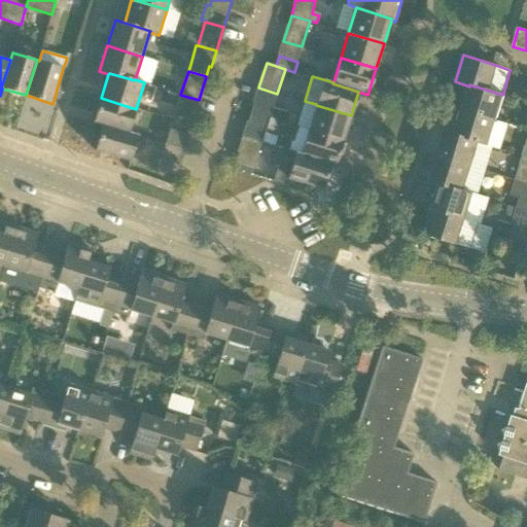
[(504,95),(503,94),(502,95),(469,84),(469,86),(461,110),(496,121),(504,95)]
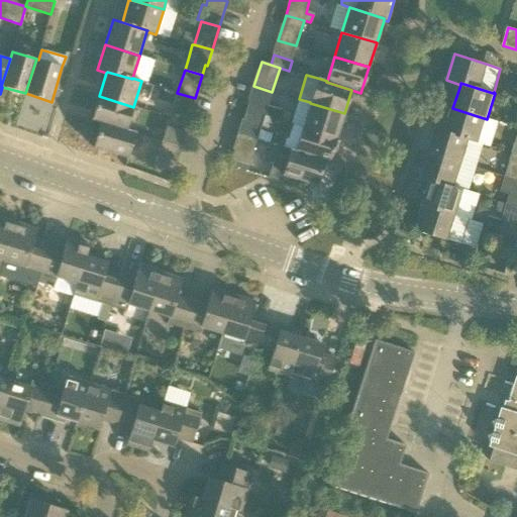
[(268,106),(272,92),(253,86),(246,109),(265,115),(274,118),(277,109),(268,106)]
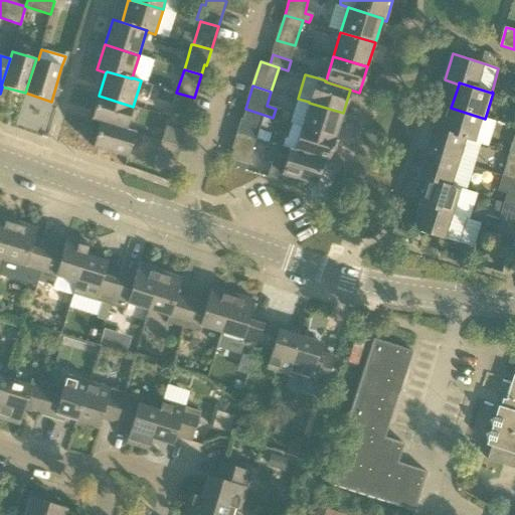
[(126,130),(133,107),(99,96),(92,121),(101,124),(101,122),(126,130)]
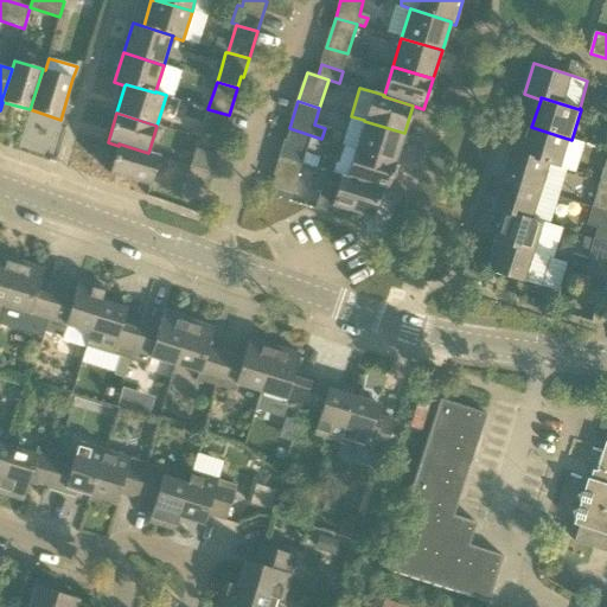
[(396,161),(404,133),(364,121),(356,148),(396,161)]
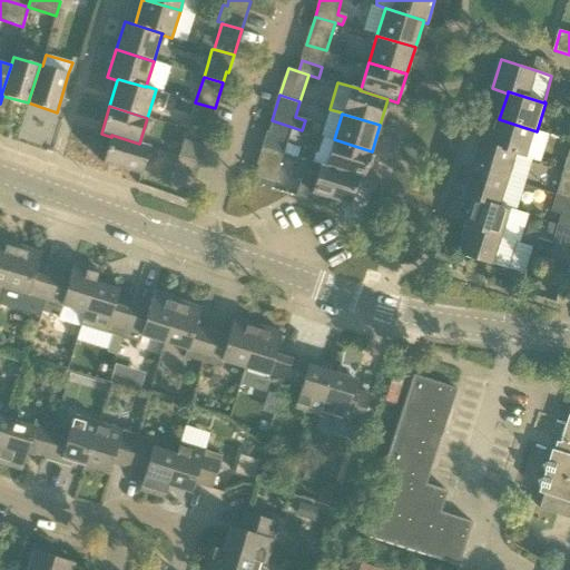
[(190,119),(187,130),(206,136),(209,125),(190,119)]
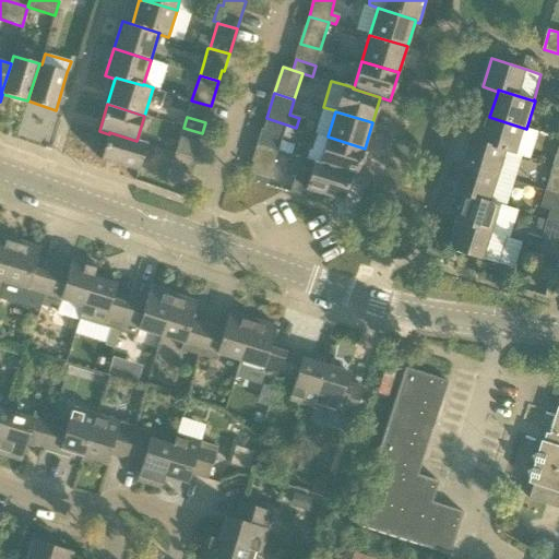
[(519,155),(526,129),(489,117),(482,142),(482,143),(519,155)]
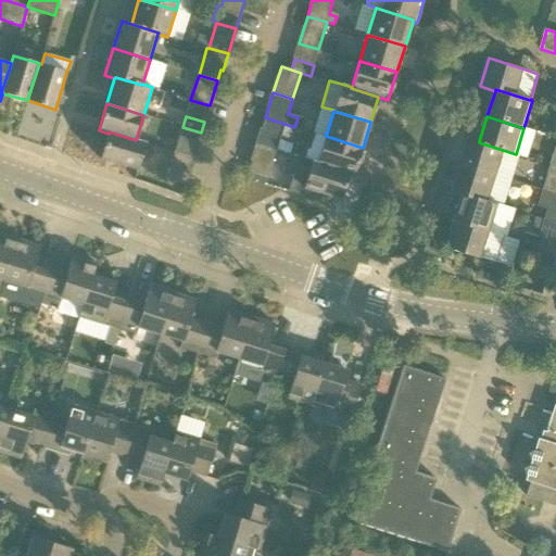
[(277,150),(285,124),(265,117),(257,144),(277,150)]
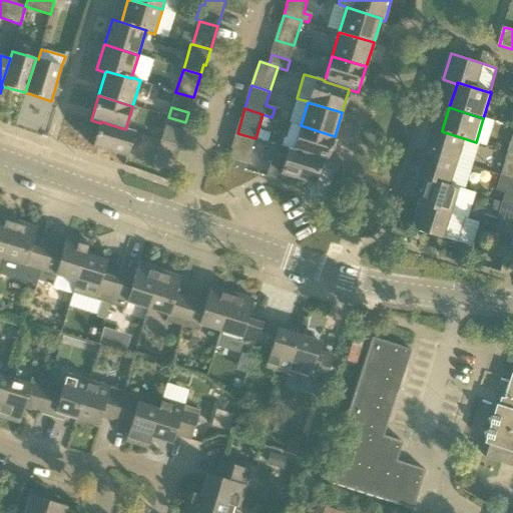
[(178,146),(185,122),(168,117),(165,126),(160,140),(178,146)]
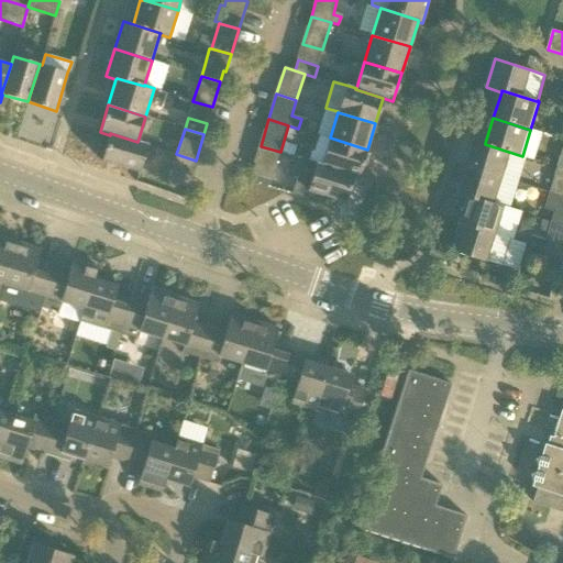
[(147,144),(138,142),(110,133),(110,135),(101,162),(139,173),(147,144)]
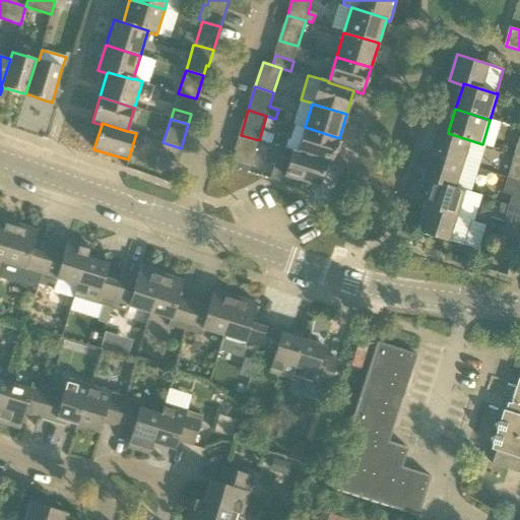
[(293,150),(327,161),(326,164),(331,165),(339,138),(305,127),(295,125),(290,140),(287,140),(285,148),(293,150)]
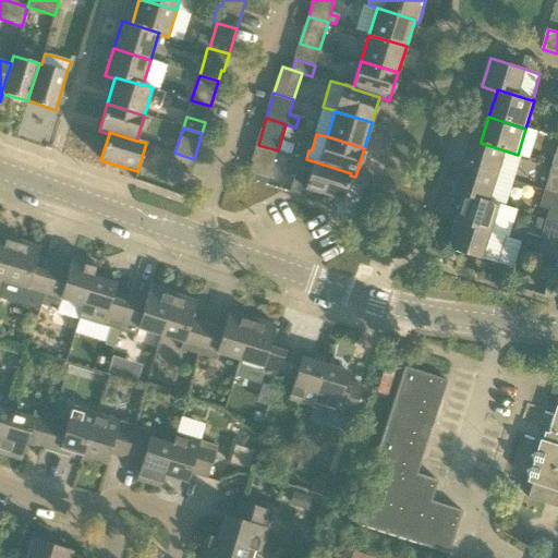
[(481,143),(481,142),(471,138),(462,167),(514,183),(522,157),(518,155),(481,143)]
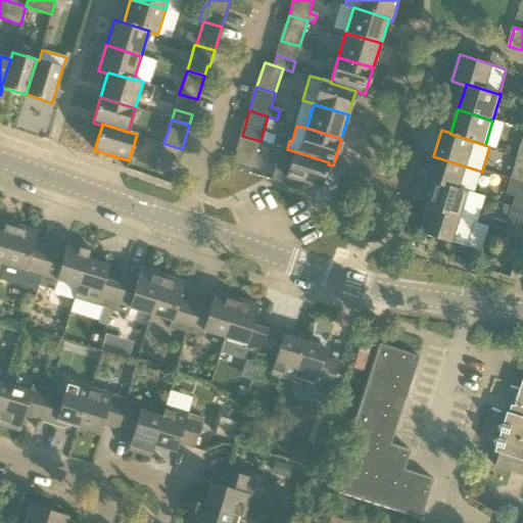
[(252,168),(260,141),(242,136),(234,161),(252,168)]
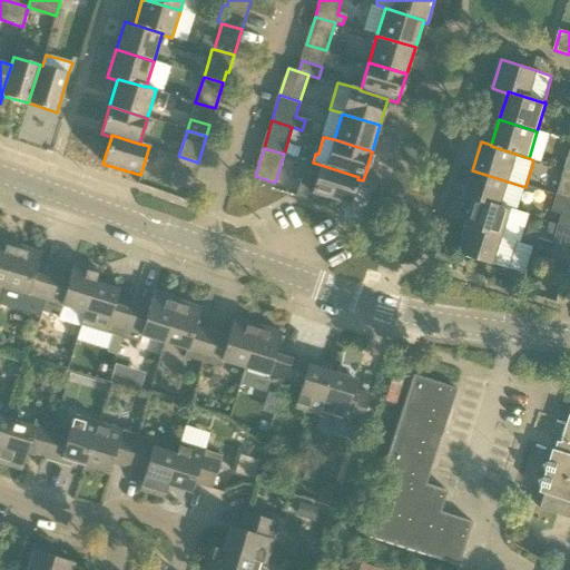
[(189,190),(198,163),(178,156),(173,173),(169,184),(189,190)]
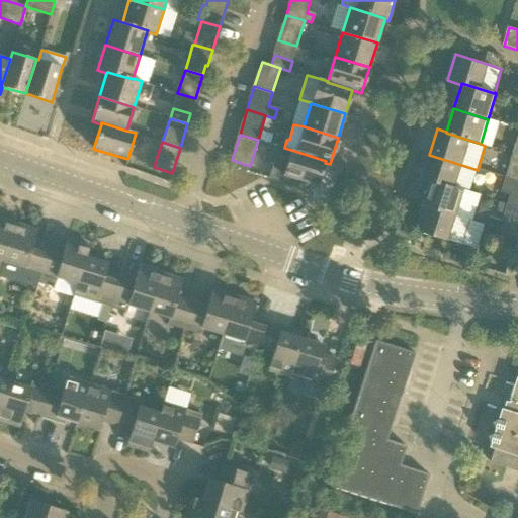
[(268,179),(281,183),(282,183),(284,176),(318,186),(325,163),(326,161),(291,150),(277,146),(268,179)]
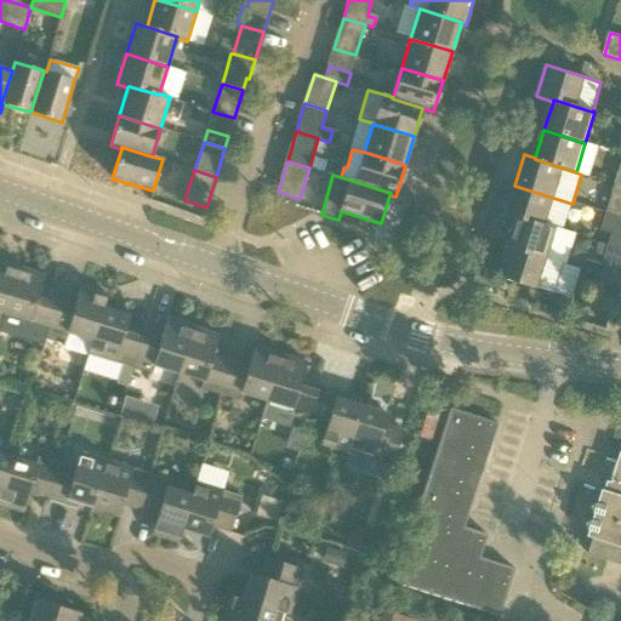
[(620,217),(620,186),(616,184),(608,214),(620,217)]
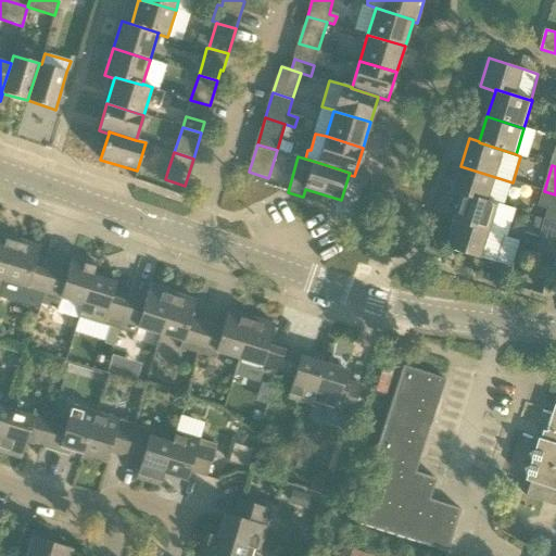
[(505,206),(513,182),(460,166),(453,192),(463,196),(463,193),(500,205),(505,206)]
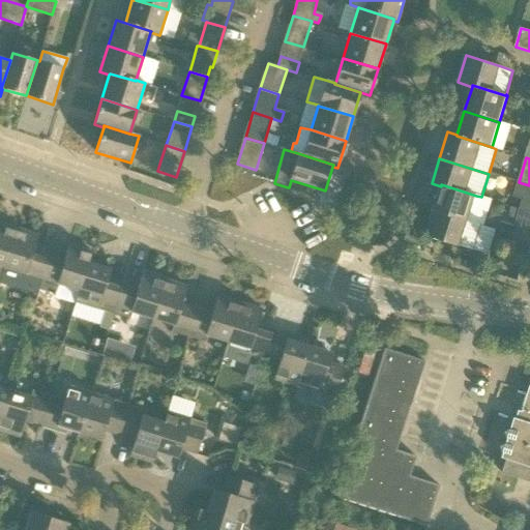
[(529,185),(519,182),(513,198),(523,200),(521,209),(529,211),(529,185)]
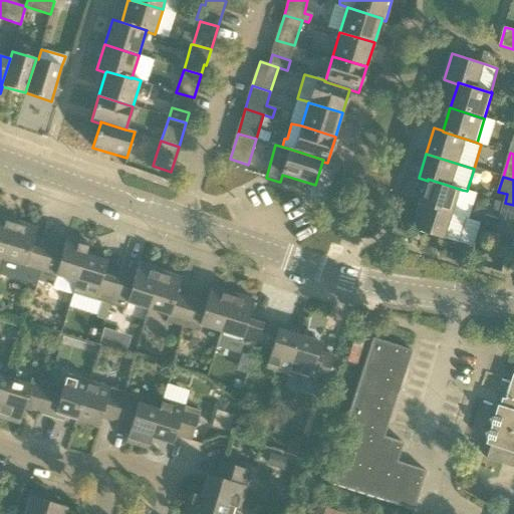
[(455,215),(462,190),(428,179),(428,181),(420,204),(455,215)]
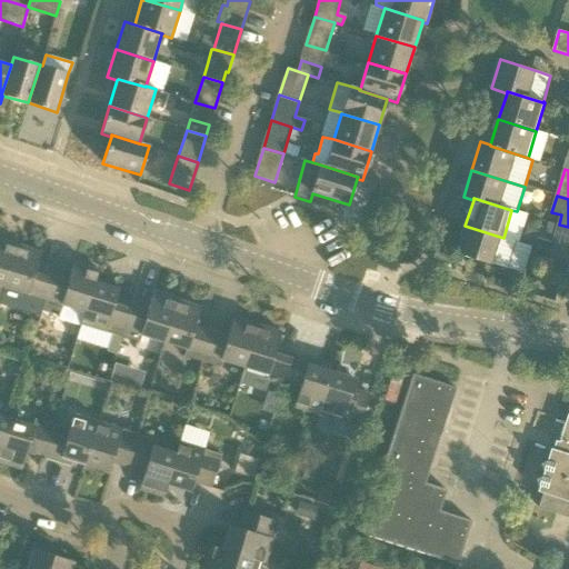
[(568,257),(568,227),(559,225),(550,252),(568,257)]
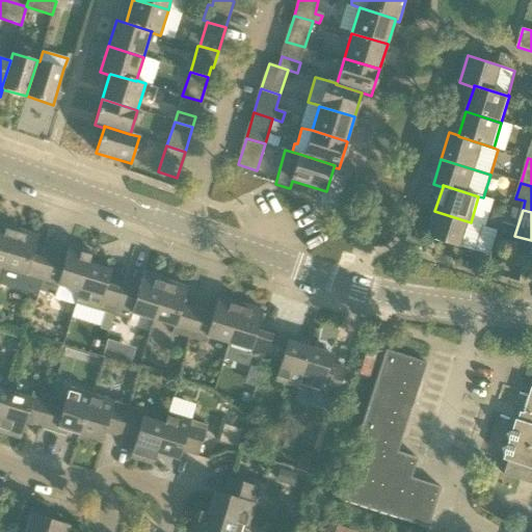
[(482,225),(471,222),(434,211),(427,237),(462,247),(462,246),(475,250),(482,225)]
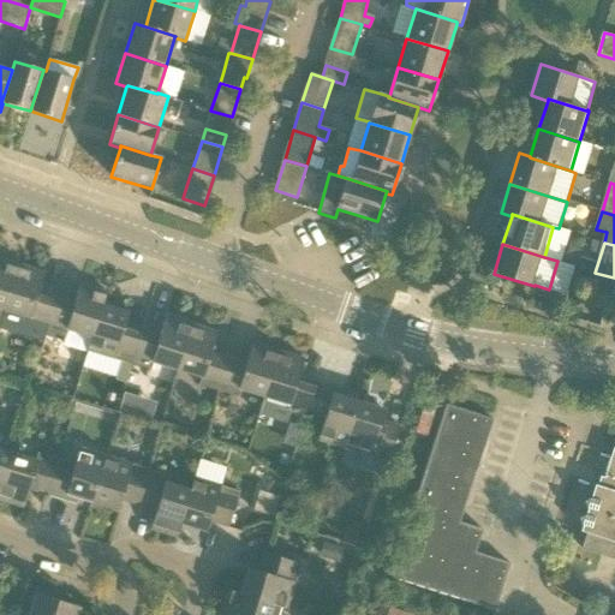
[(5,311),(4,311),(18,264),(0,258),(0,326),(1,324),(5,311)]
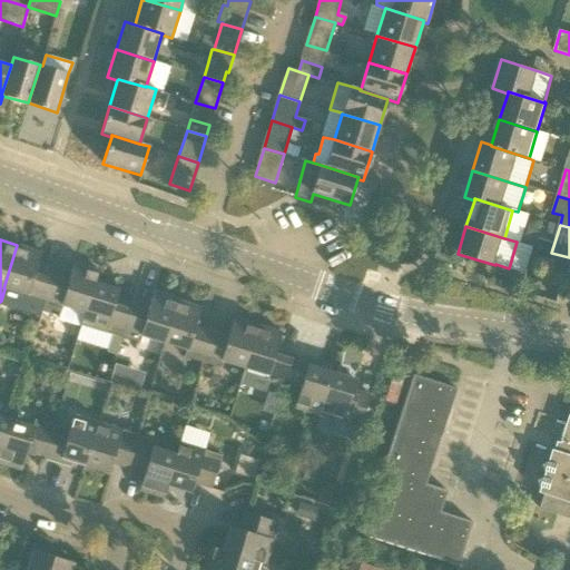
[(42,308),(52,277),(36,272),(41,253),(17,245),(3,288),(5,288),(1,301),(22,307),(25,303),(42,308)]
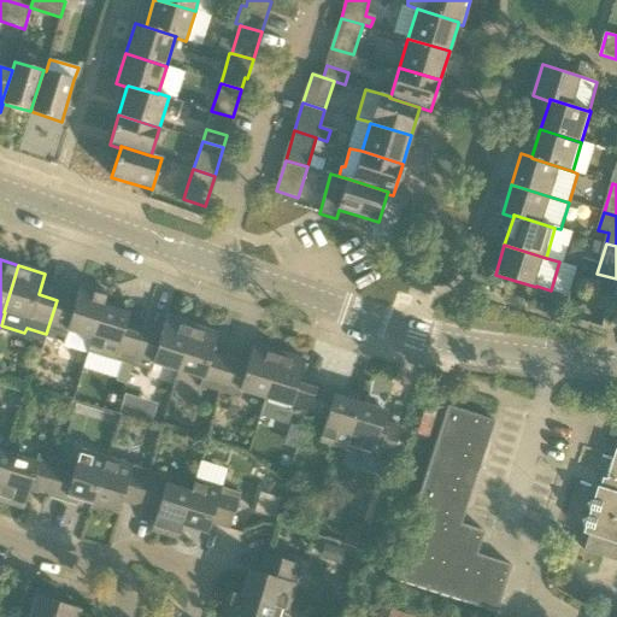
[(609,310),(616,281),(616,278),(597,274),(587,303),(609,310)]
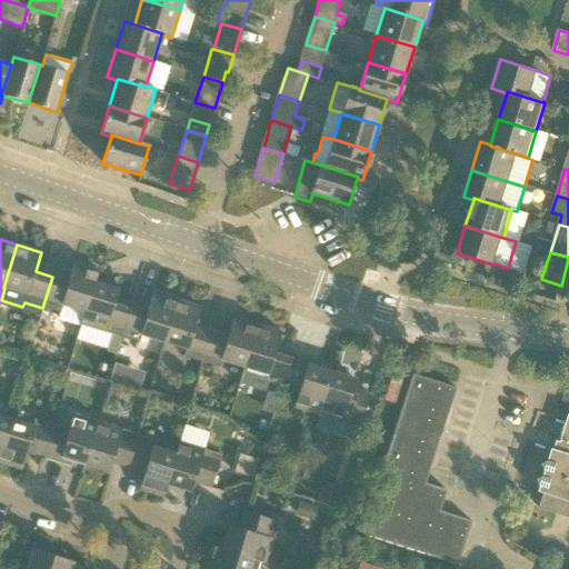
[(85,312),(95,282),(99,270),(75,262),(68,281),(52,277),(42,308),(43,308),(41,315),(48,318),(51,310),(61,313),(59,318),(80,325),(85,312)]
